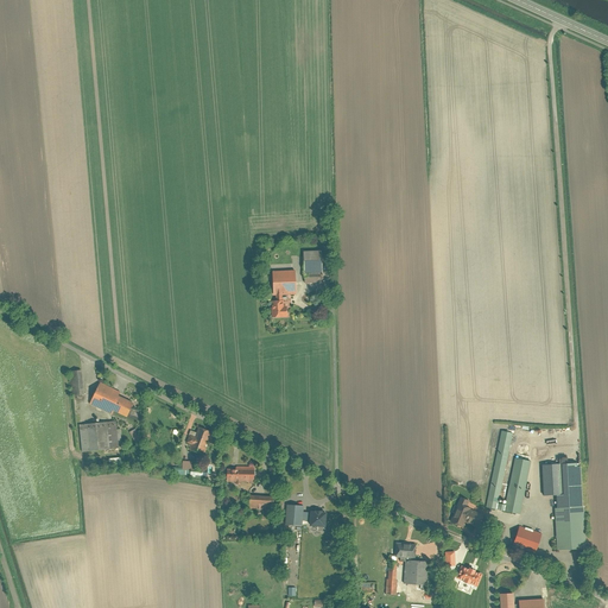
[(321,252),(303,253),(303,274),(322,273),(321,252)]
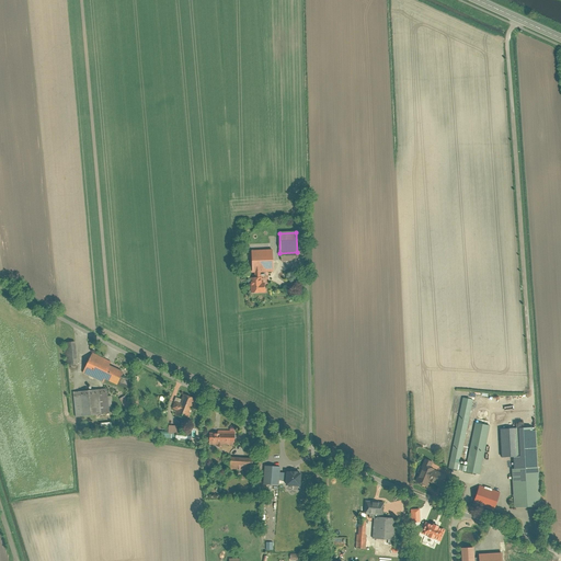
[(260,278),(260,273),(273,273),(272,251),(251,251),(251,273),(254,273),(254,278),(260,278)]
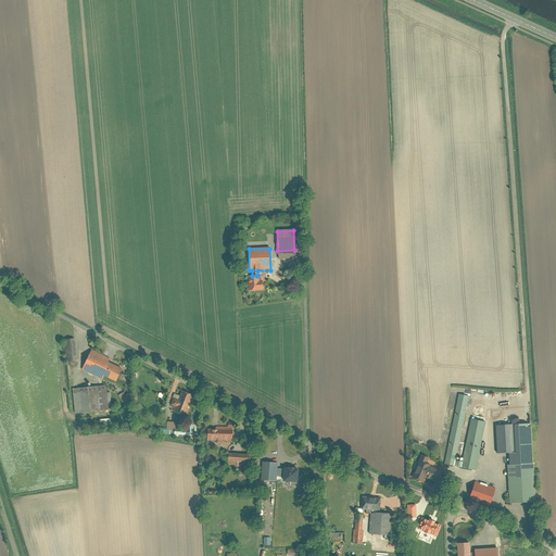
[(278,251),(278,260),(292,260),(292,250),(278,251)]
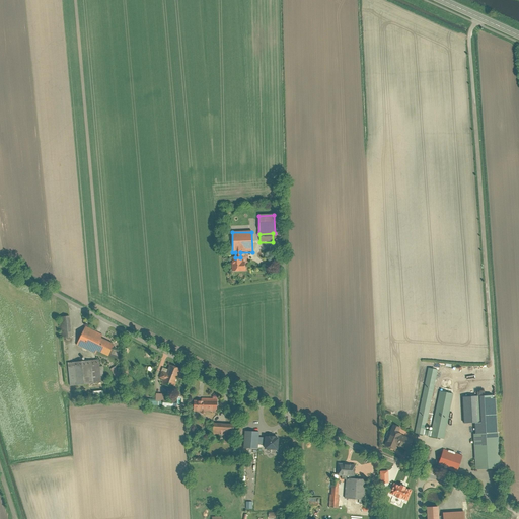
[(231,257),(231,272),(244,272),(244,263),(242,263),(241,257),(231,257)]
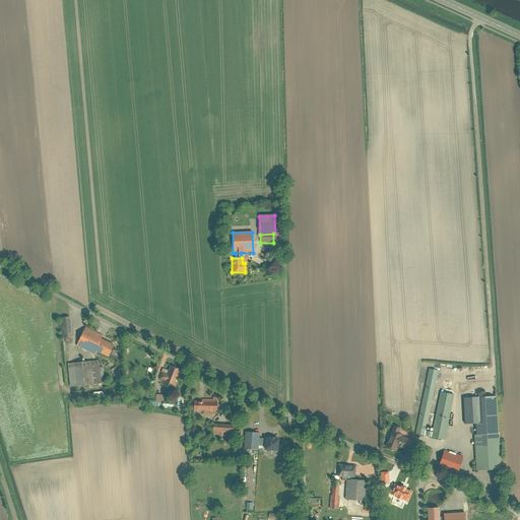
[(61,339),(71,338),(69,317),(59,318),(61,339)]
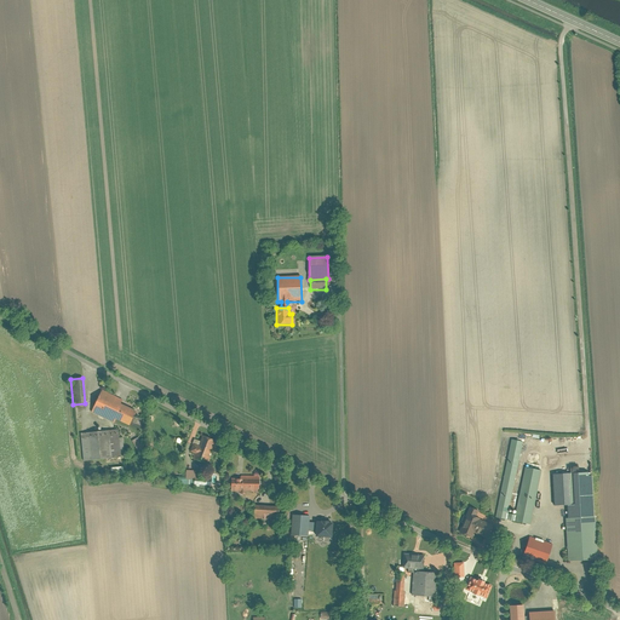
[(122,401),(102,391),(91,413),(114,424),(115,420),(128,426),(136,412),(120,405),(122,401)]
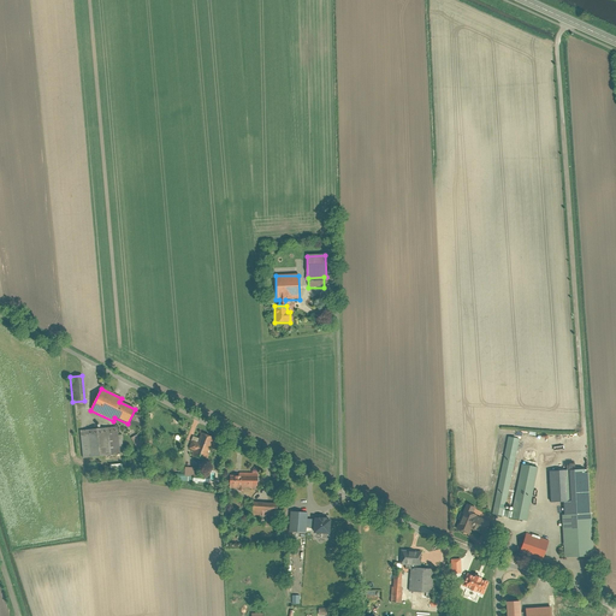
[(118,437),(117,427),(80,432),(83,458),(124,455),(122,436),(118,437)]
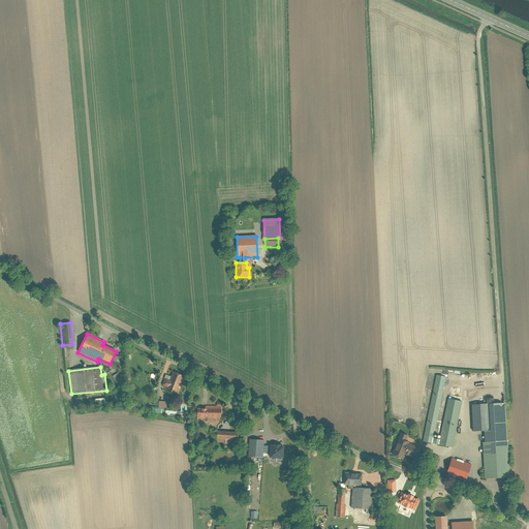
[(175,396),(181,381),(183,382),(185,378),(183,377),(173,372),(169,380),(165,378),(162,385),(166,387),(164,392),(175,396)]
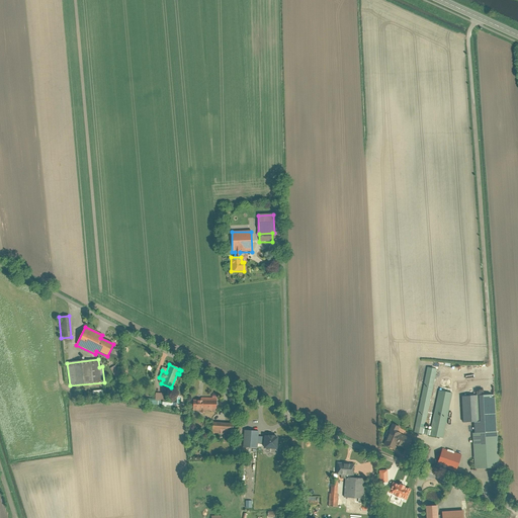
[(433,366),(424,365),(409,435),(419,437),(420,432),(433,366)]
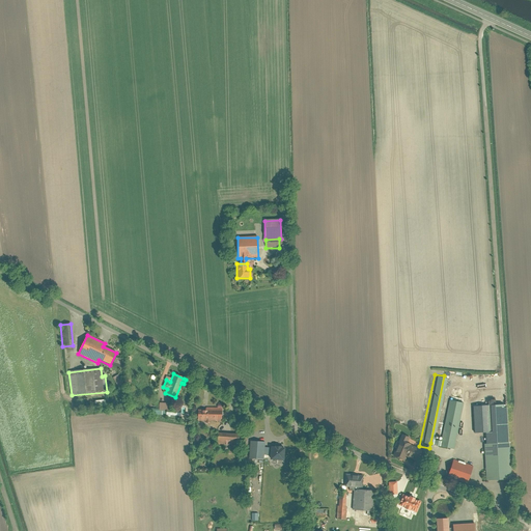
[(113,378),(118,387),(122,384),(117,375),(113,378)]
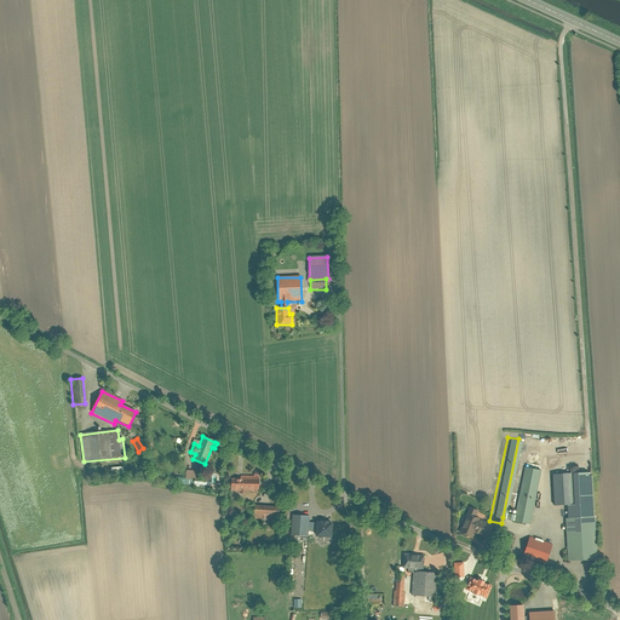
[(535,469),(521,465),(509,518),(520,521),(524,522),(535,469)]
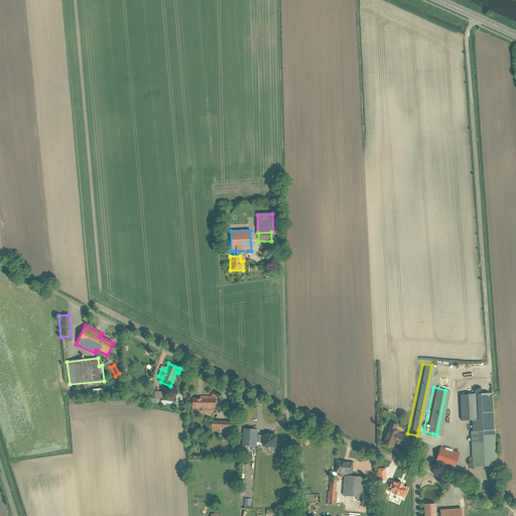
[(489,391),(457,393),(459,418),(465,418),(468,467),(493,465),(489,391)]
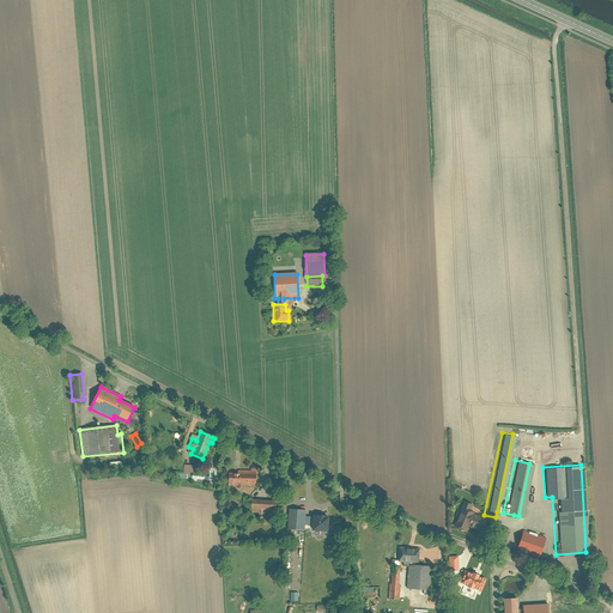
[(229,475),(229,486),(237,486),(237,490),(242,489),(242,486),(249,486),(249,489),(256,489),(256,472),(240,472),(240,475),(229,475)]
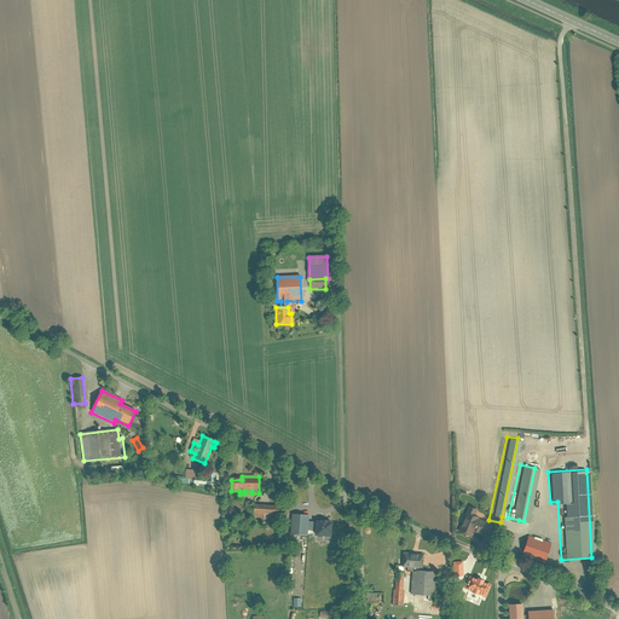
[(278,508),(254,505),(253,519),(277,520),(278,508)]
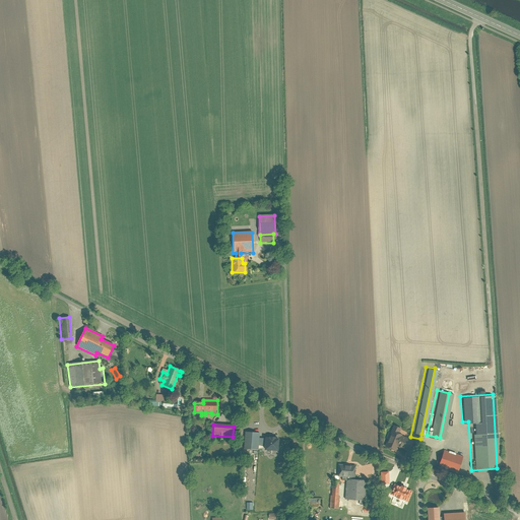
[(396,428),(391,425),(382,448),(392,451),(394,445),(405,449),(409,439),(394,433),(396,428)]
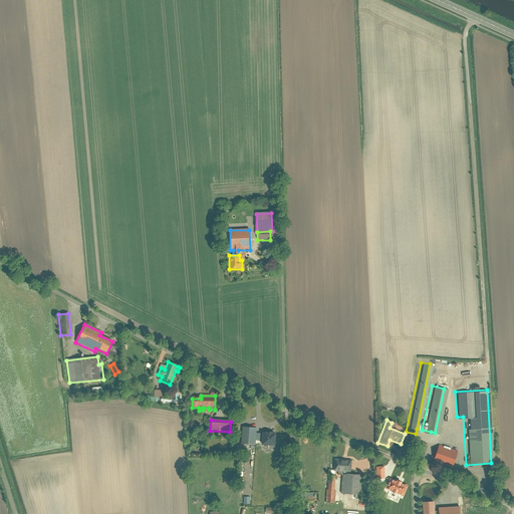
[(255,446),(256,429),(242,428),(241,445),(255,446)]
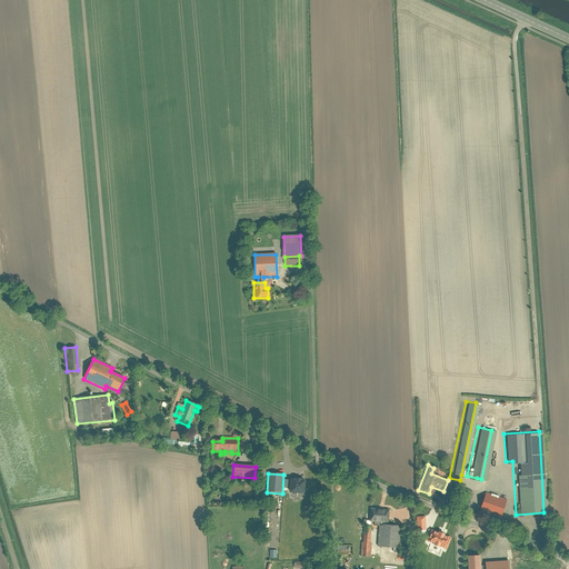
[(305,481),(290,480),(289,495),(303,495),(305,481)]
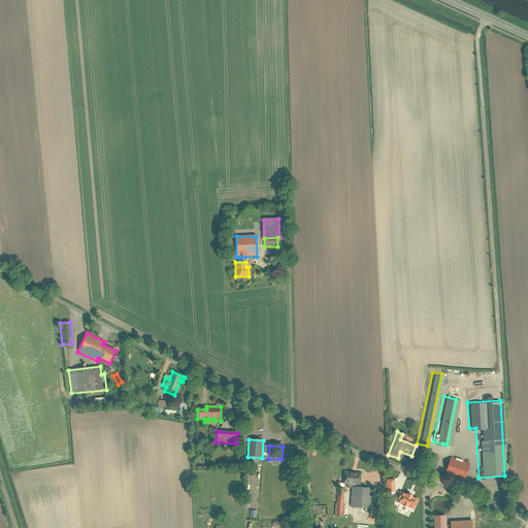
[(466,461),(447,455),(440,472),(460,480),(466,461)]
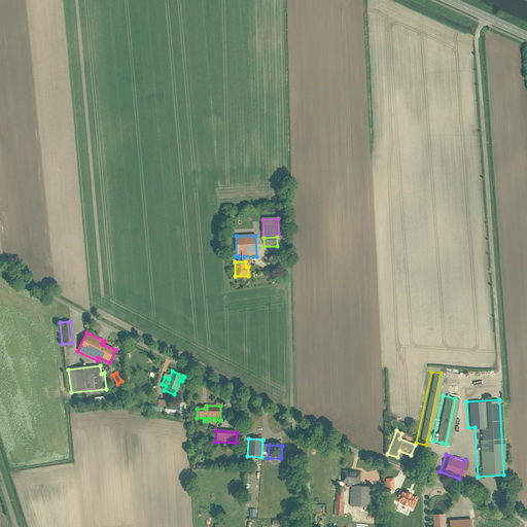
[(343,471),(342,484),(359,485),(360,472),(343,471)]
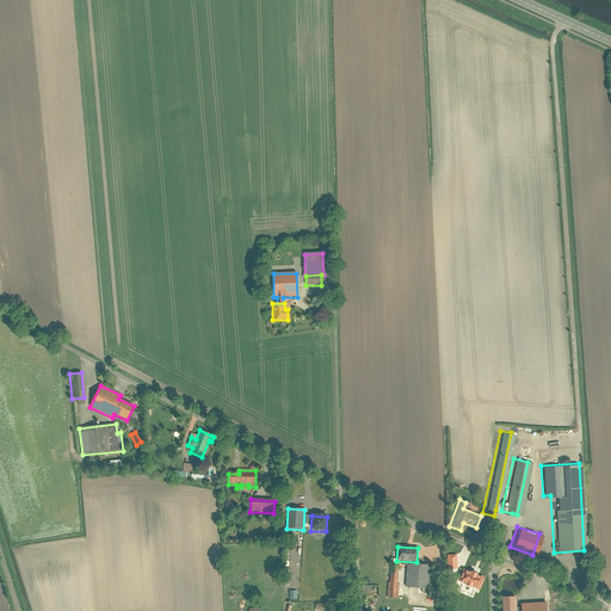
[(457,555),(448,555),(448,569),(457,569),(457,555)]
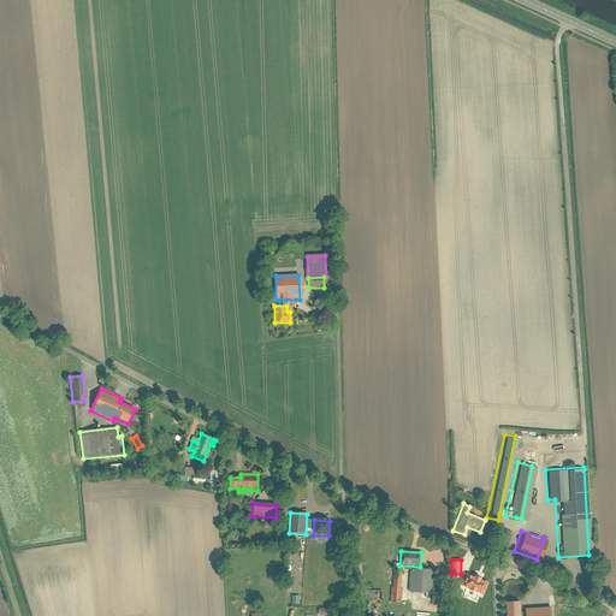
[(410,568),(409,592),(432,594),(433,570),(410,568)]
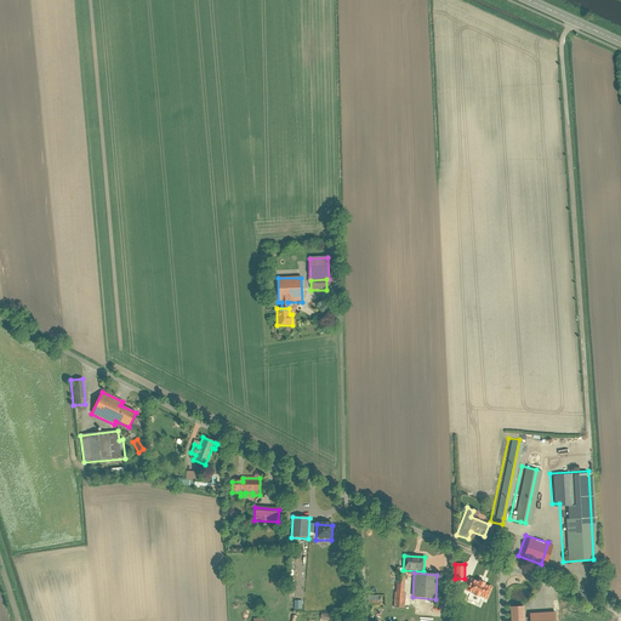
[(393,607),(404,608),(405,593),(404,593),(405,575),(397,575),(396,592),(394,592),(393,607)]
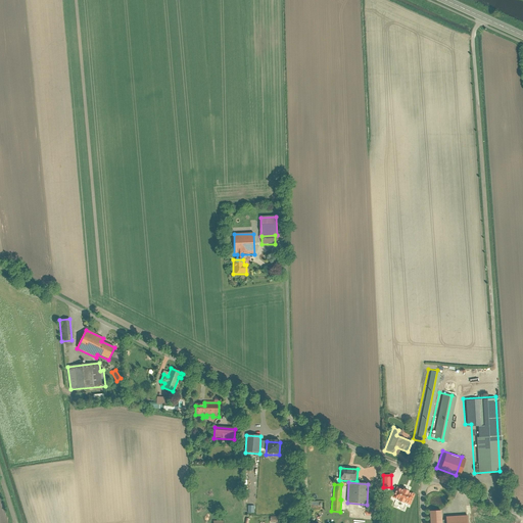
[(415,494),(396,486),(392,497),(410,506),(415,494)]
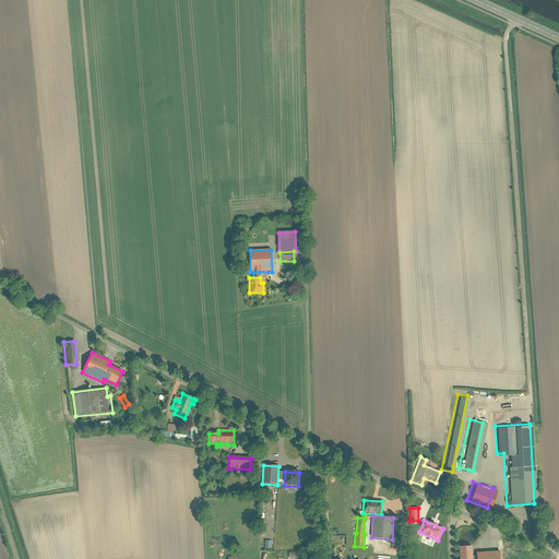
[(500,558),(500,551),(477,554),(477,557),(473,557),(472,547),(459,548),(459,558),(500,558)]
